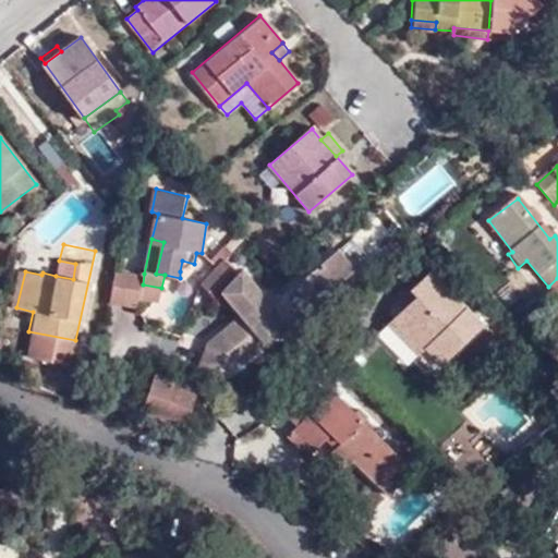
[(352,244),(339,254),(350,268),(355,265),(358,267),(366,262),(352,244)]
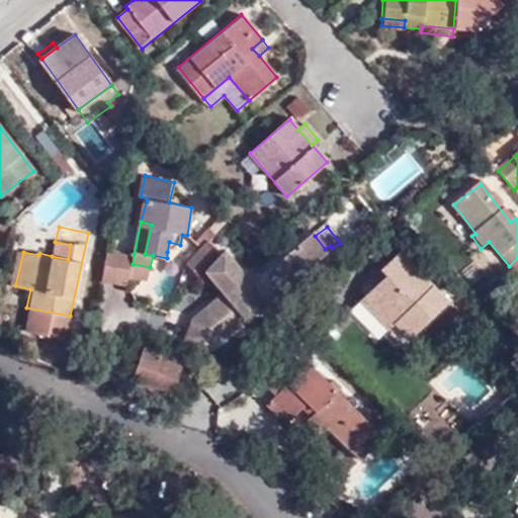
[(194,243),(200,249),(207,243),(216,235),(207,229),(194,243)]
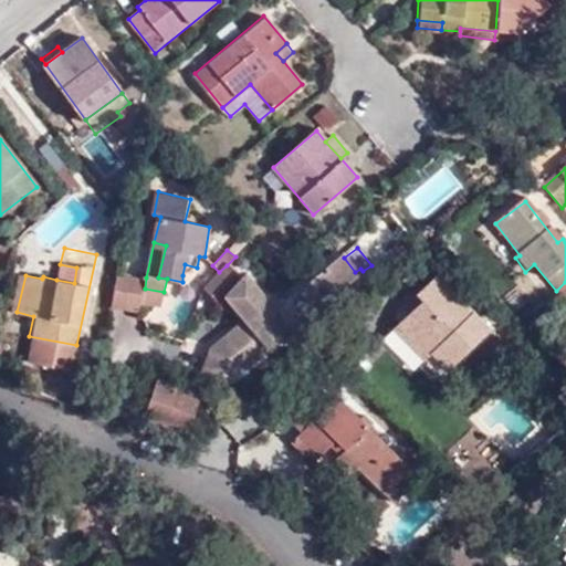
[(232,270),(210,296),(217,302),(223,297),(242,320),(210,345),(200,375),(229,384),(233,369),(243,362),(248,368),(301,324),(293,314),(307,302),(314,313),(358,275),(355,272),(344,258),(341,254),(285,300),(264,300),(244,274),(240,278),(232,270)]
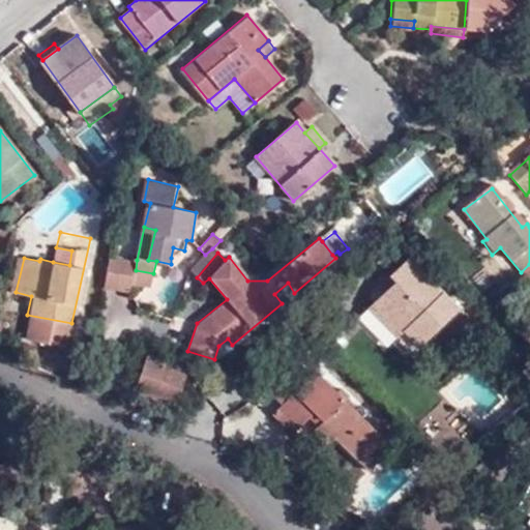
[(56,247),(53,262),(69,265),(71,251),(56,247)]
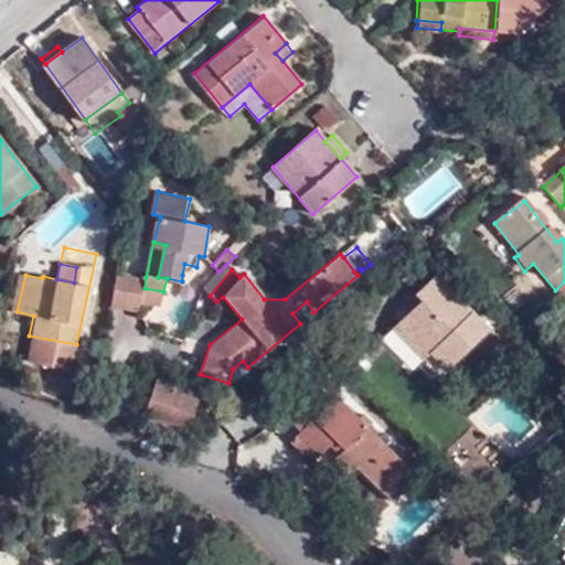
[(182,275),(196,267),(184,264),(182,275)]
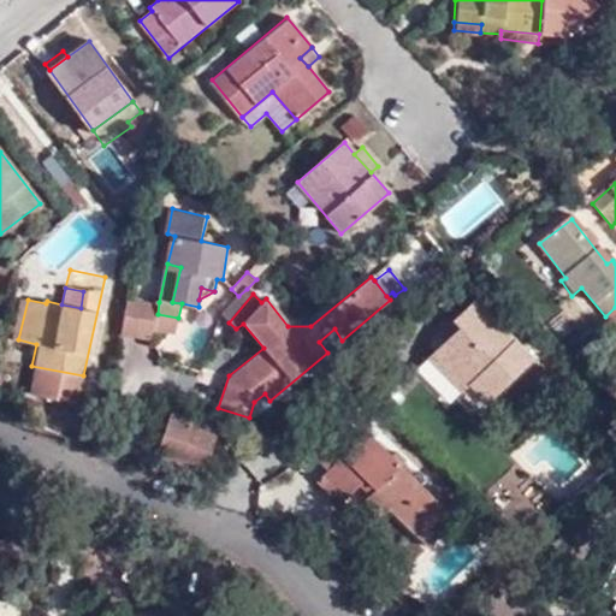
[(221,315),(229,323),(253,294),(247,289),(238,296),(221,315)]
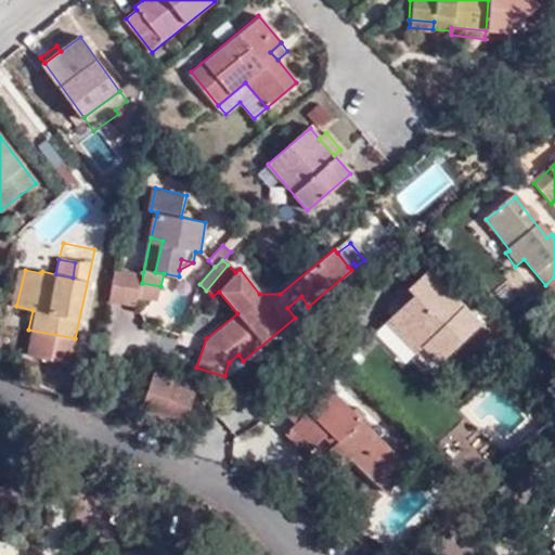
[(107,299),(130,305),(137,270),(115,266),(107,299)]
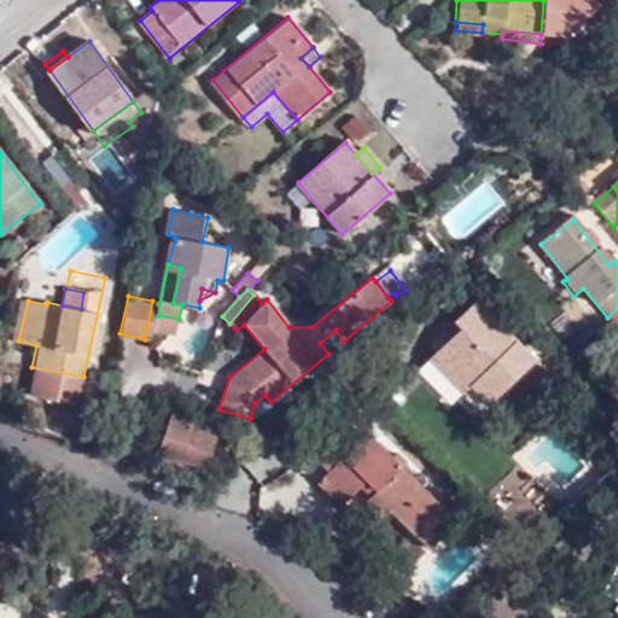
[(152,301),(145,339),(151,339),(155,328),(174,333),(179,319),(158,315),(159,303),(152,301)]
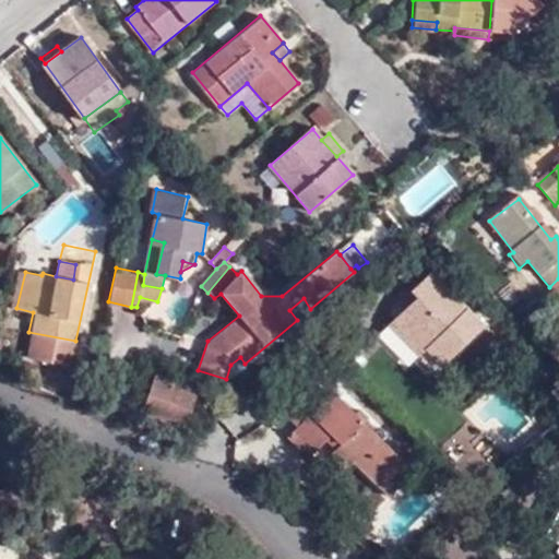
[(404,320),(435,351),(451,367),(489,329),(436,276),(416,294),(424,301),(417,307),(404,320)]
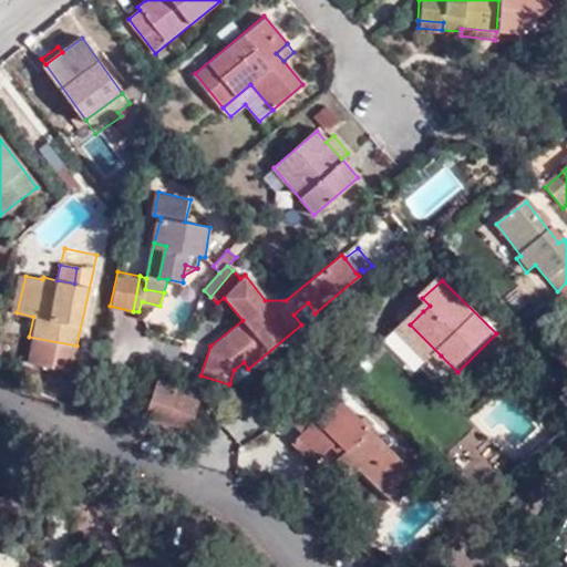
[(566,282),(557,291),(566,303),(566,282)]
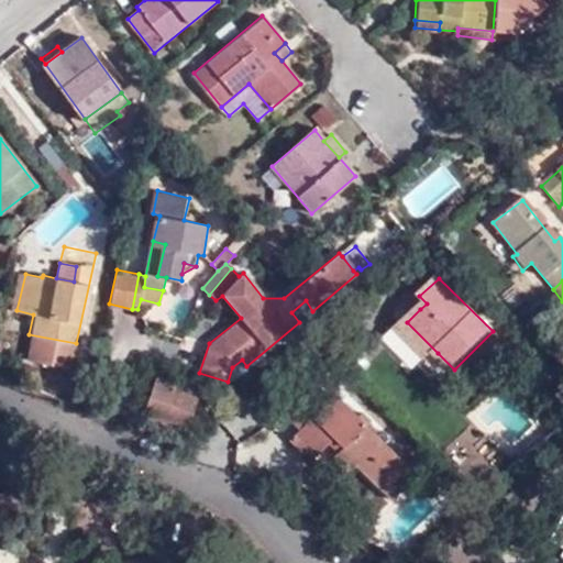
[(427,304),(419,296),(415,301),(420,309),(427,304)]
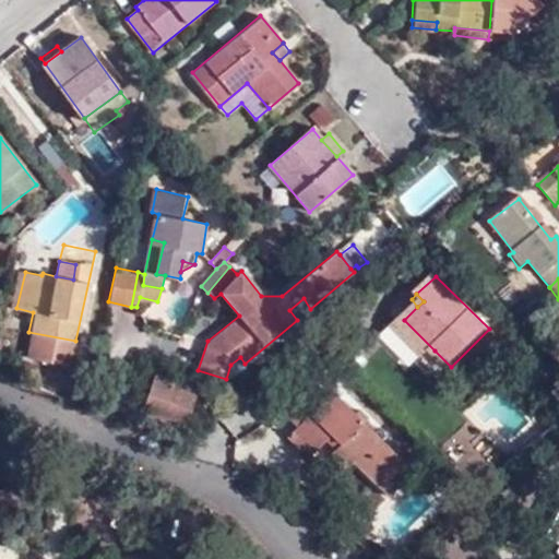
[(289,310),(297,320),(310,309),(304,298),(289,310)]
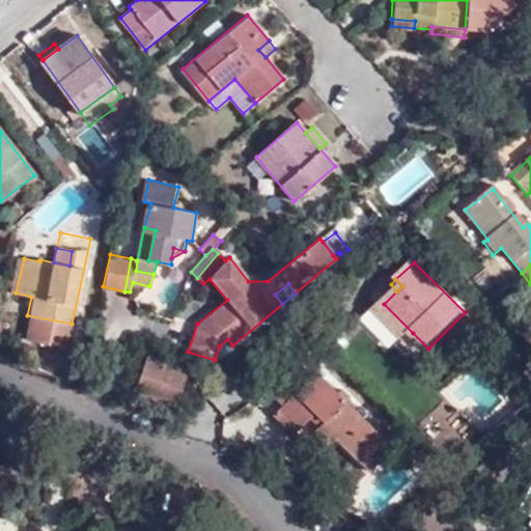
[(406,340),(413,333),(384,304),(383,304),(376,311),(406,340)]
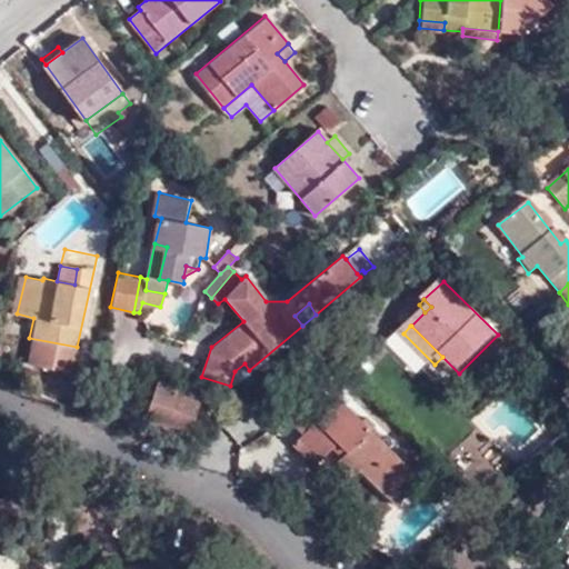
[(193,413),(199,399),(156,383),(142,418),(183,435),(185,433),(195,438),(203,417),(193,413)]
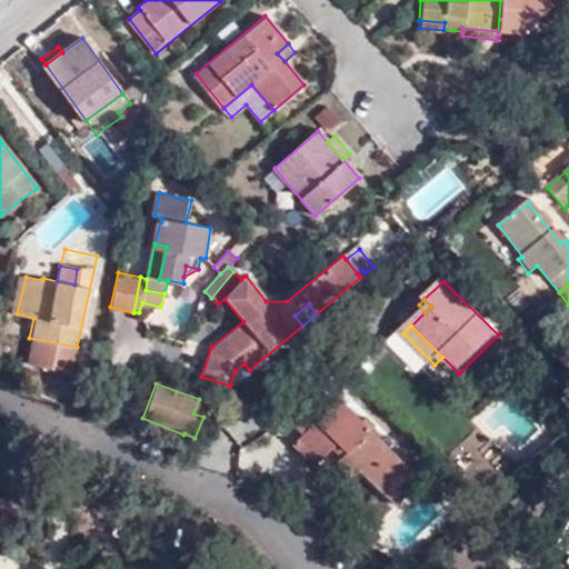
[(321,468),(339,449),(345,445),(353,455),(349,459),(343,465),(359,480),(368,472),(402,507),(428,482),(345,401),(299,446),(321,468)]
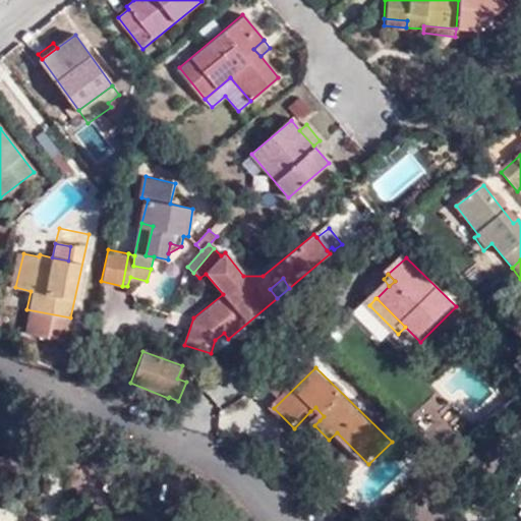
[(315,407),(310,411),(320,420),(324,416),(315,407)]
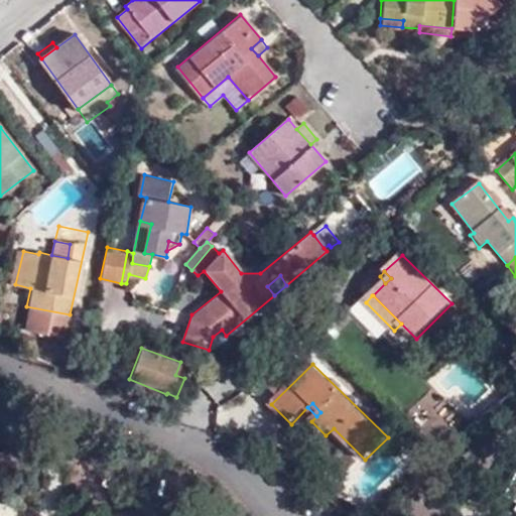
[(510,499),(515,489),(515,470),(502,494),(510,499)]
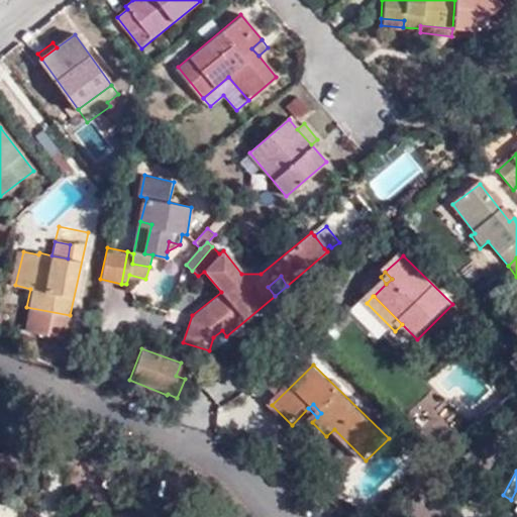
[(516,503),(511,500),(507,507),(516,512),(516,503)]
